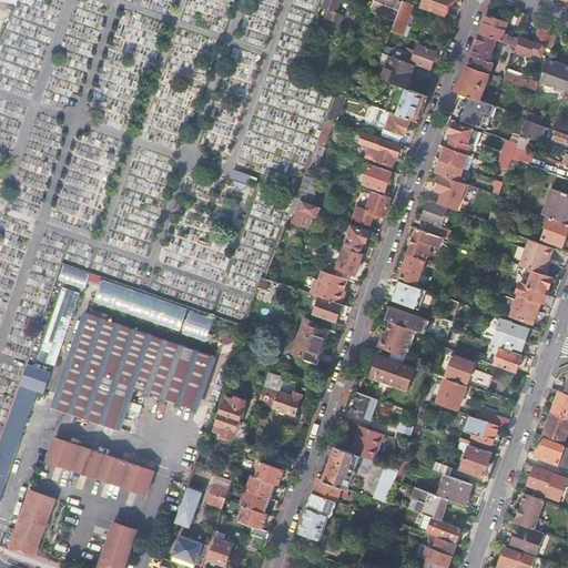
[(322,0),(320,7),(328,10),(325,18),(338,23),(343,14),(335,12),(340,0),(322,0)]
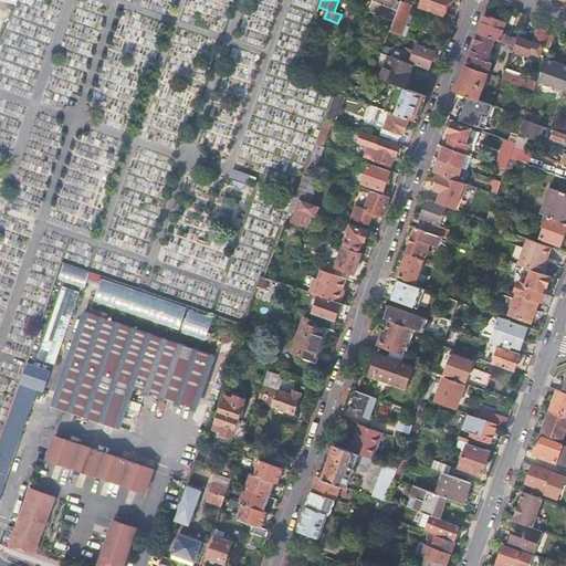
[(371,0),(368,10),(394,20),(390,30),(383,27),(376,43),(384,46),(389,31),(406,37),(409,27),(405,25),(412,4),(401,1),(400,0),(371,0)]
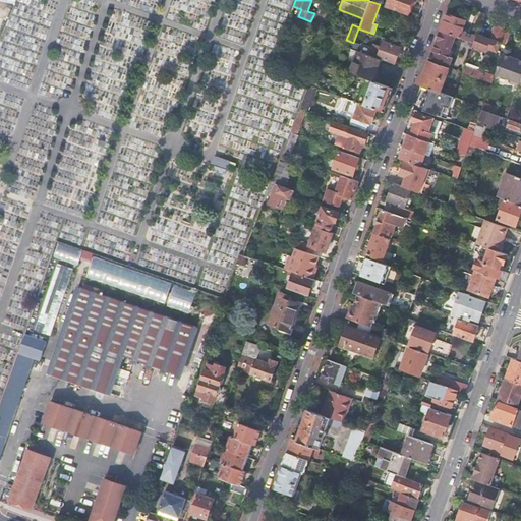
[(388,0),(387,5),(409,13),(413,0),(388,0)]
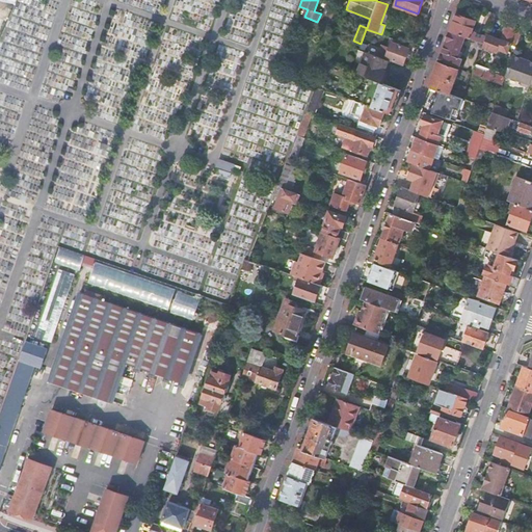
[(456,15),(450,31),(464,36),(484,44),(486,36),(472,31),(475,21),(456,15)]
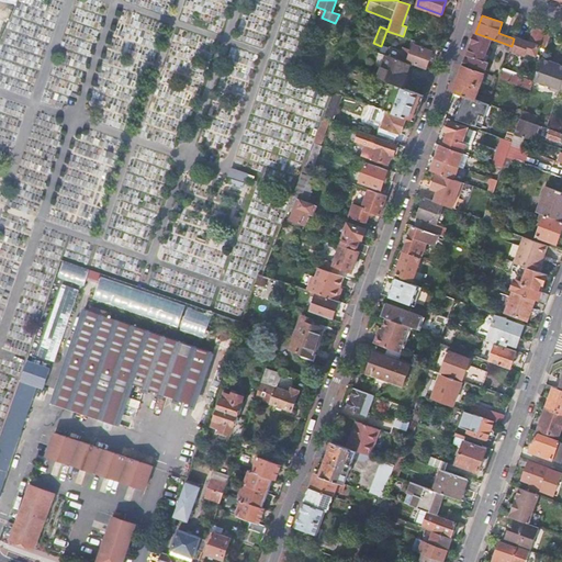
[(546,48),(551,34),(535,27),(529,43),(515,37),(514,38),(512,46),(510,48),(509,51),(525,56),(526,53),(536,56),(540,46),(546,48)]
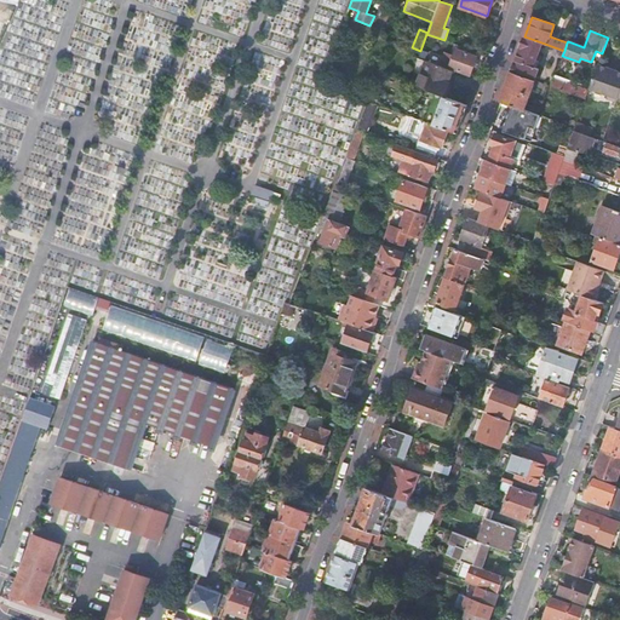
[(524,36),(511,73),(534,81),(539,68),(533,65),(541,42),(524,36)]
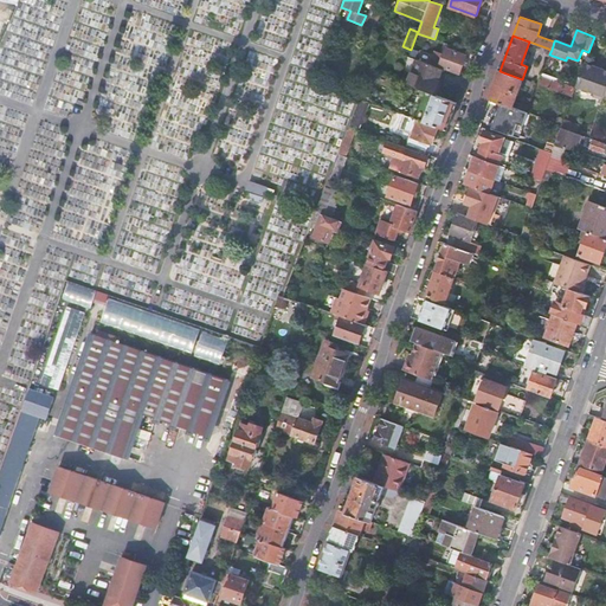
[(462,65),(465,56),(445,47),(439,65),(459,72),(462,65)]
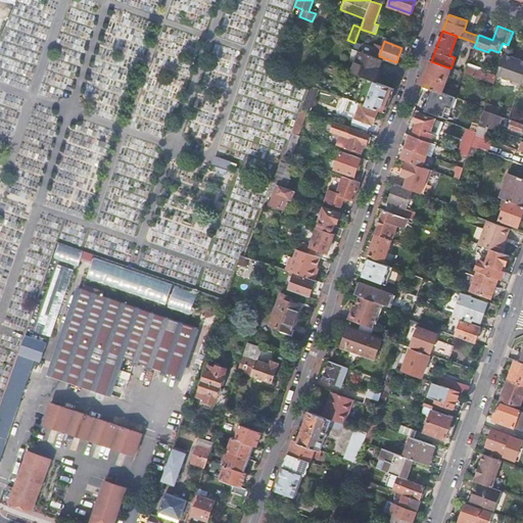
[(360,51),(351,73),(366,78),(373,81),(376,72),(378,73),(383,59),(360,51)]
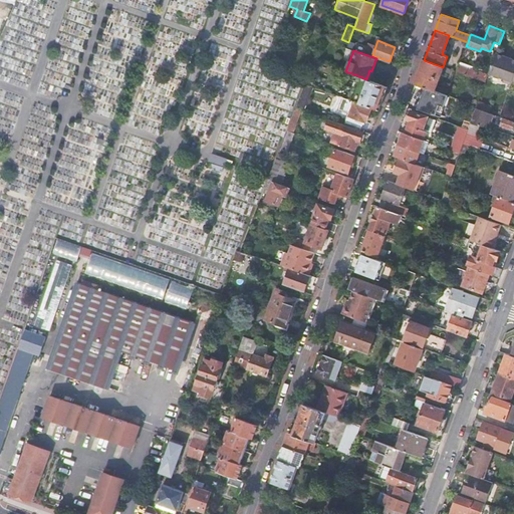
[(503,81),(511,84),(513,80),(513,76),(513,59),(496,53),(495,56),(489,73),(503,78),(503,81)]
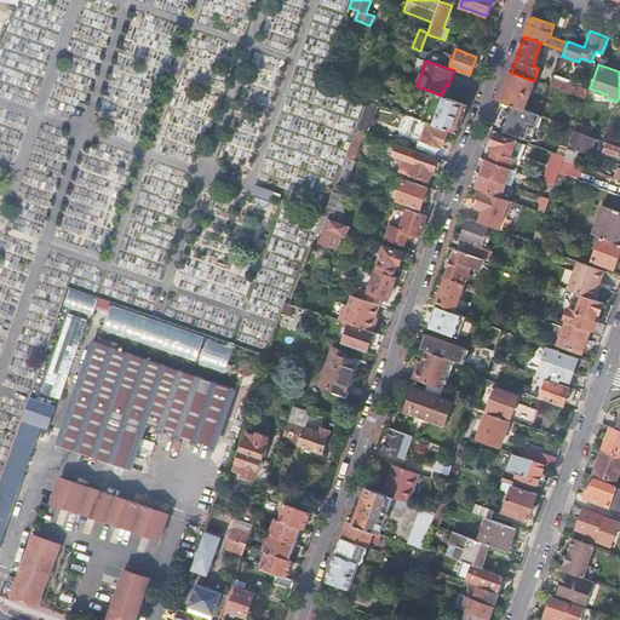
[(511,73),(501,101),(512,105),(523,109),(524,109),(534,81),(511,73)]
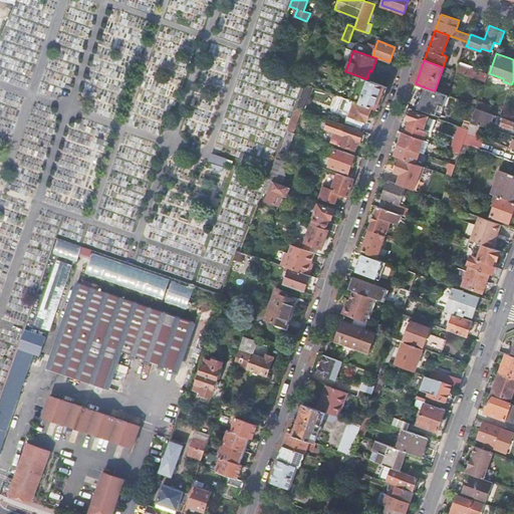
[(466,68),(464,74),(485,82),(487,76),(466,68)]
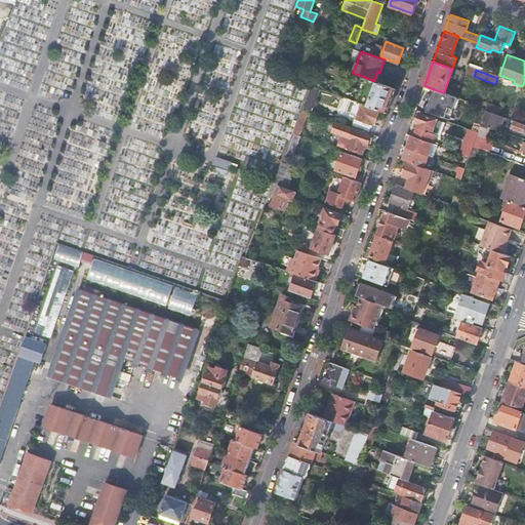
[(367,78),(358,103),(380,110),(388,113),(396,88),(376,81),(374,81),(367,78)]
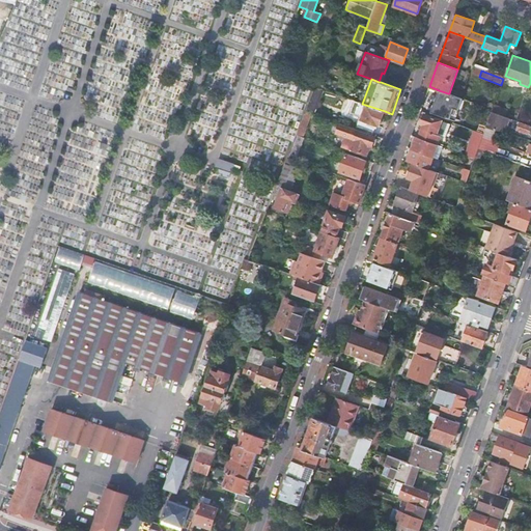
[(314,88),(313,92),(306,110),(311,112),(313,113),(323,88),(315,86),(314,88)]
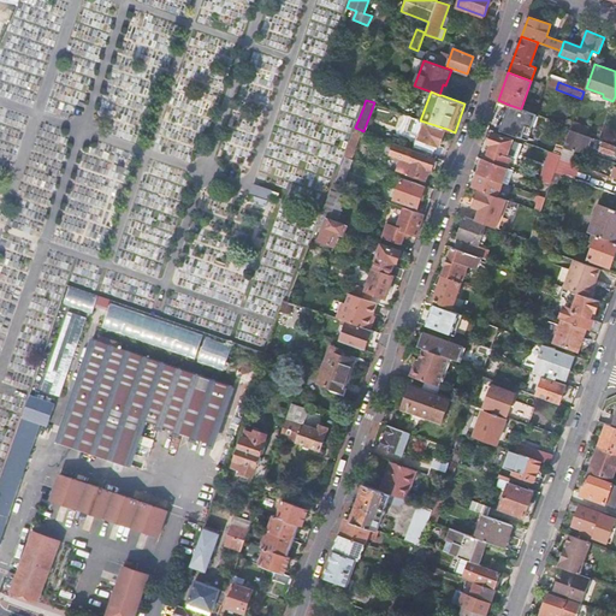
[(520,108),(509,105),(507,113),(501,130),(528,140),(537,114),(534,113),(521,108),(520,108)]
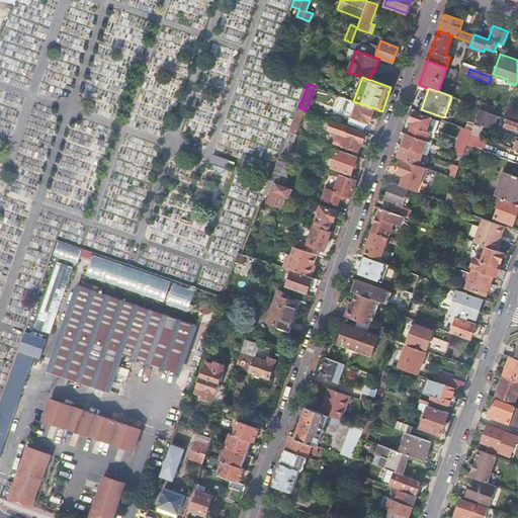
[(353,101),(345,98),(341,109),(351,112),(347,125),(364,132),(369,117),(371,117),(375,108),(353,101)]
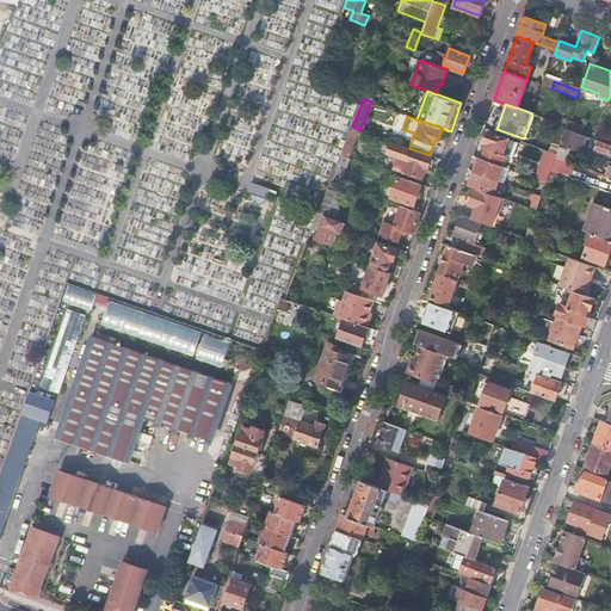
[(567,125),(566,129),(581,134),(584,127),(568,122),(567,125)]
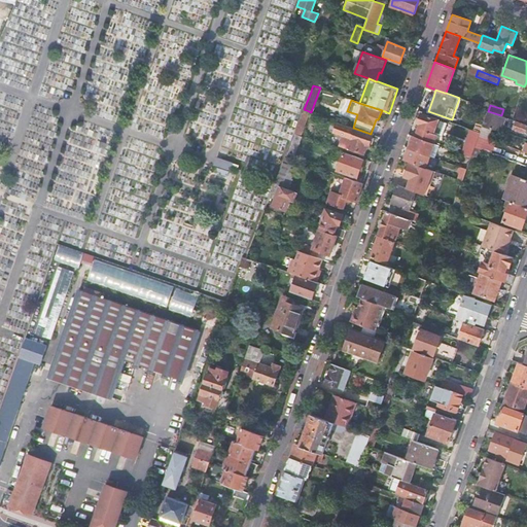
[(309,111),(304,109),(294,134),(300,136),(309,111)]
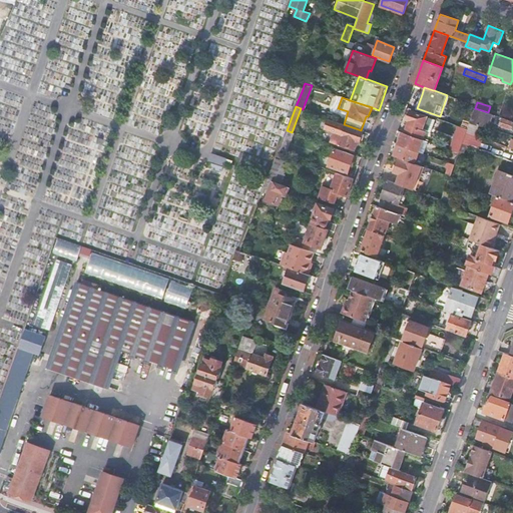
[(475,108),(470,122),(478,125),(479,125),(486,126),(487,127),(492,114),(488,112),(475,108)]
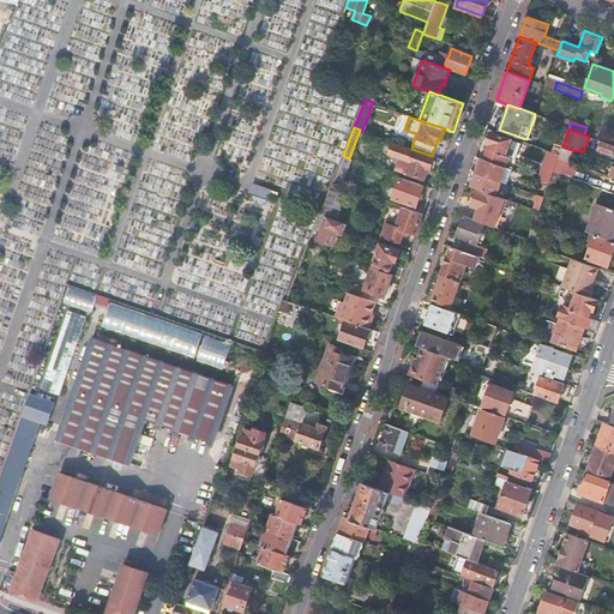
[(486,158),(506,167),(510,157),(506,155),(511,139),(492,132),(488,143),(491,144),(486,158)]
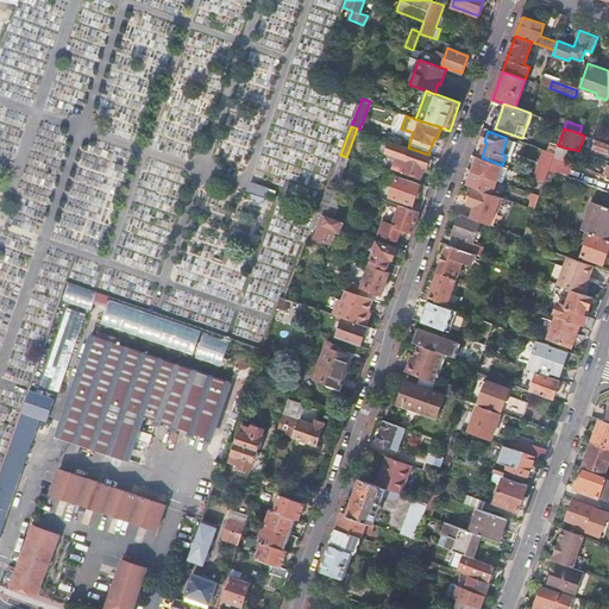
[(608,144),(591,138),(589,137),(588,142),(595,144),(592,151),(597,152),(598,150),(607,152),(608,149),(608,148),(608,144)]
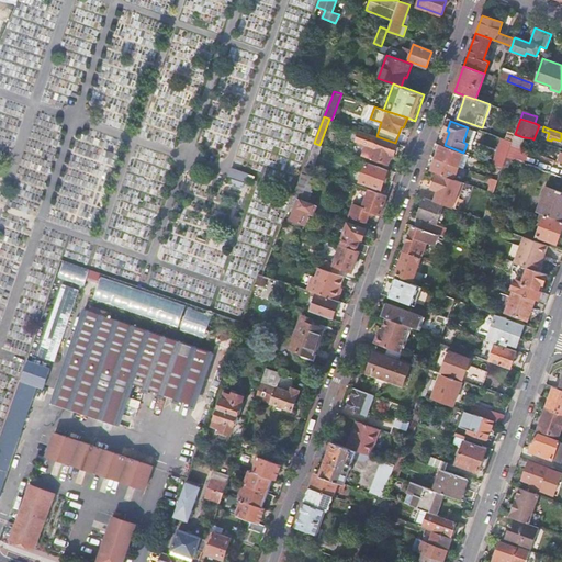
[(357,141),(368,144),(363,155),(370,157),(370,158),(388,165),(392,154),(394,155),(397,145),(378,138),(360,132),(357,141)]
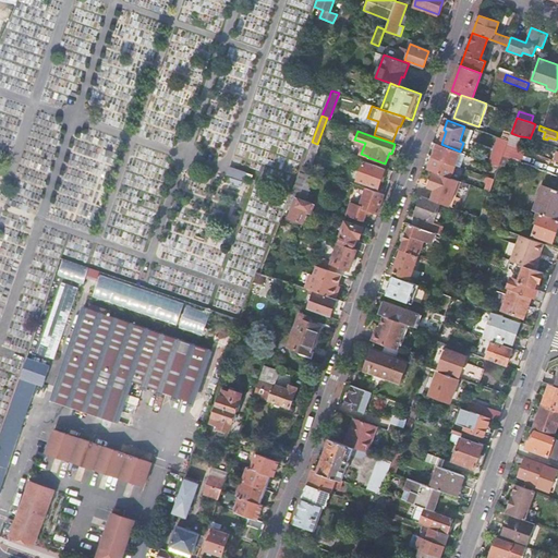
[(509,140),(508,143),(518,146),(521,136),(520,136),(511,133),(509,140)]
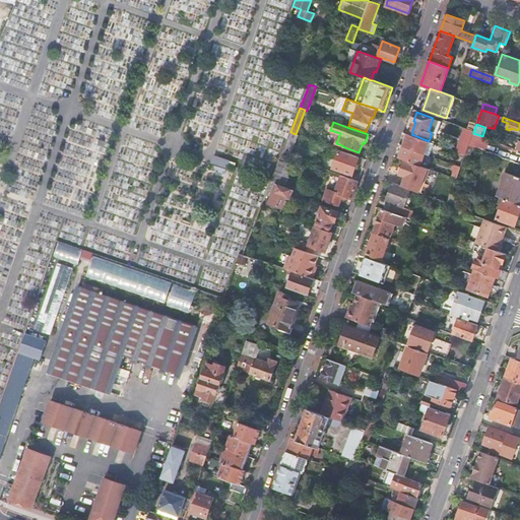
[(468,139),(471,132),(465,129),(462,137),(468,139)]
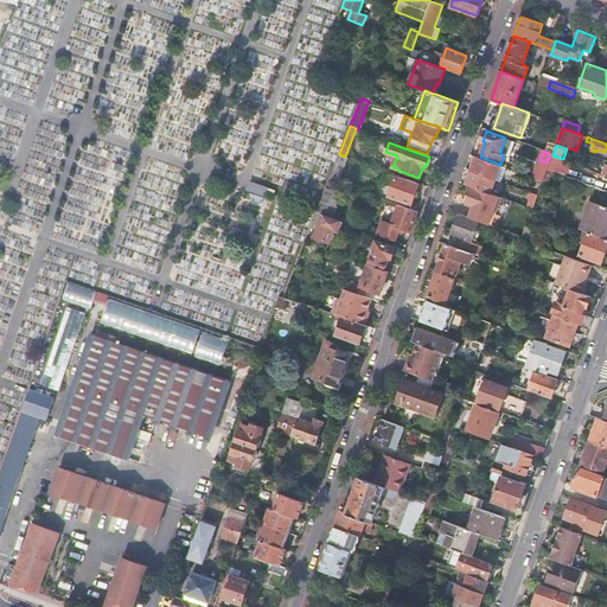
[(345,157),(339,154),(330,179),(337,181),(346,157),(345,157)]
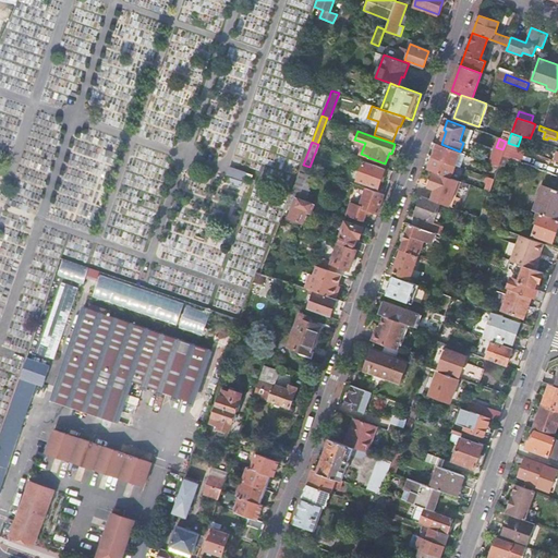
[(433,156),(456,165),(460,152),(441,144),(438,143),(433,156)]
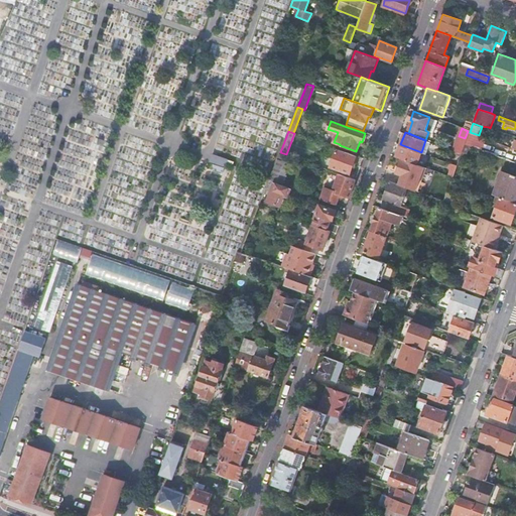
[(470,132),(465,144),(483,150),(487,138),(479,135),(470,132)]
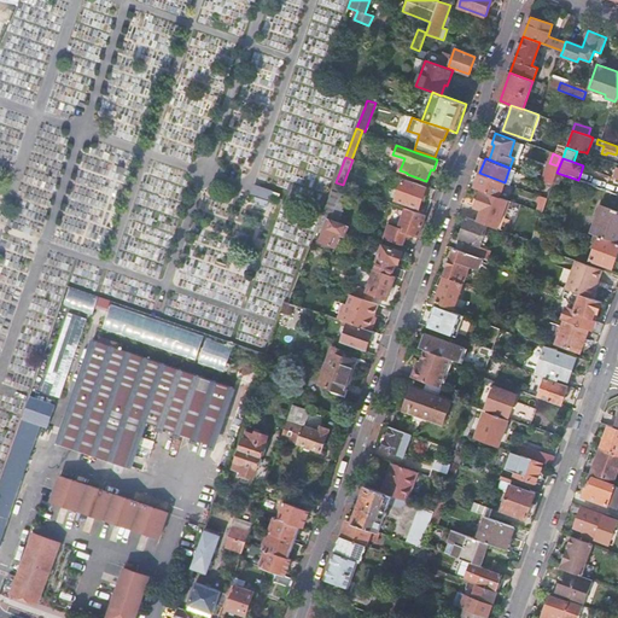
[(490,192),(500,196),(505,182),(479,173),(474,187),(490,192)]
